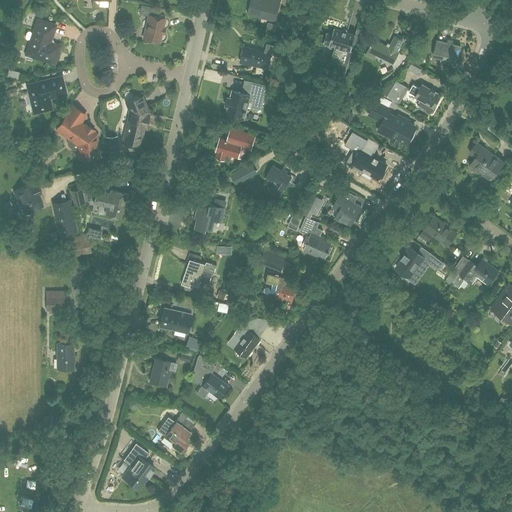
[(275,20),(281,0),(264,0),(265,1),(261,0),(251,0),(248,13),(275,20)]
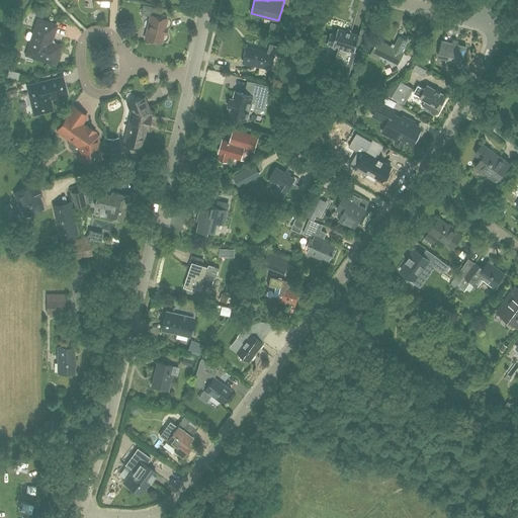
[(162,42),(168,18),(156,15),(158,8),(144,4),(142,13),(152,15),(146,38),(162,42)]
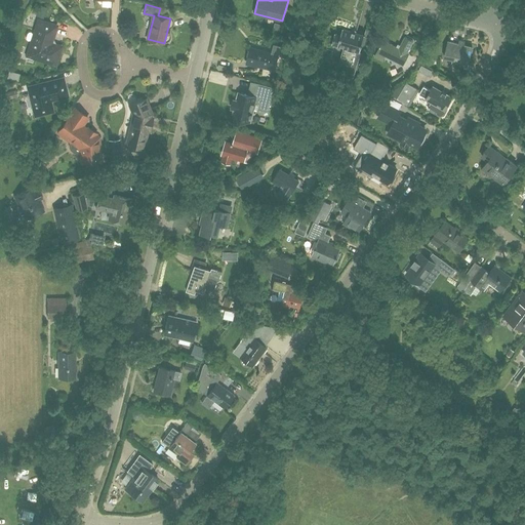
[(55,63),(61,46),(53,44),(51,40),(56,26),(40,21),(31,49),(29,48),(27,55),(34,57),(35,55),(55,63)]
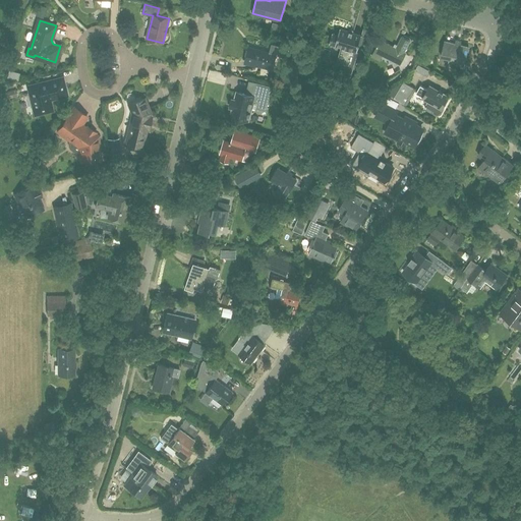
[(350,76),(362,34),(341,27),(339,35),(333,33),(331,44),(341,47),(337,63),(342,65),(339,73),(350,76)]
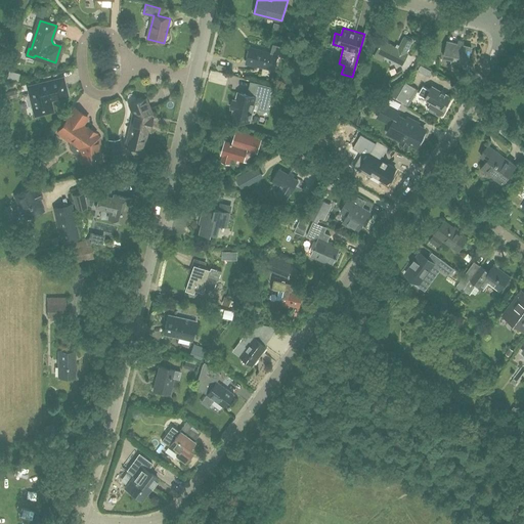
[(383,40),(377,51),(385,55),(402,64),(408,53),(406,52),(411,41),(404,37),(400,45),(399,48),(395,47),(383,40)]
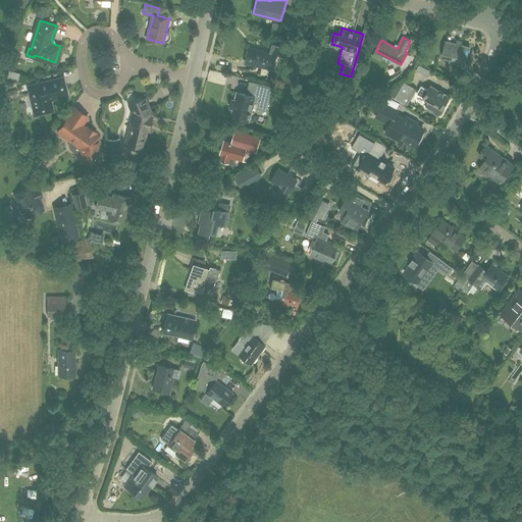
[(465,62),(469,46),(446,40),(440,56),(465,62)]
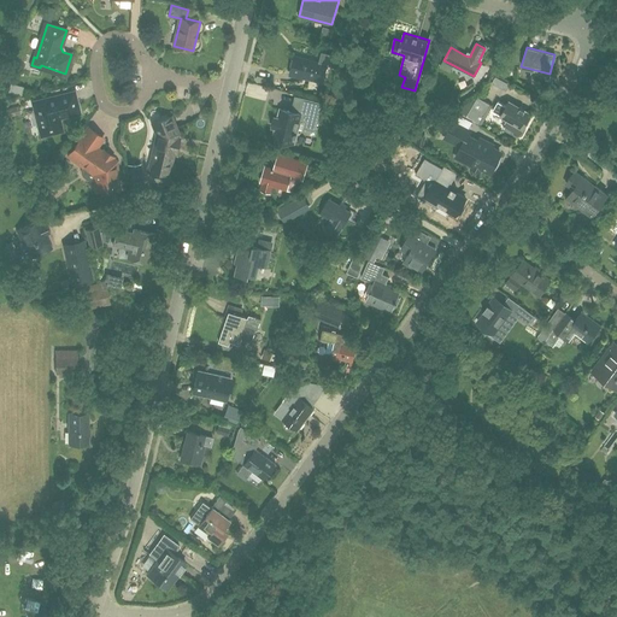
[(339,69),(342,57),(322,52),(319,63),(294,56),(291,74),(323,82),(327,65),(339,69)]
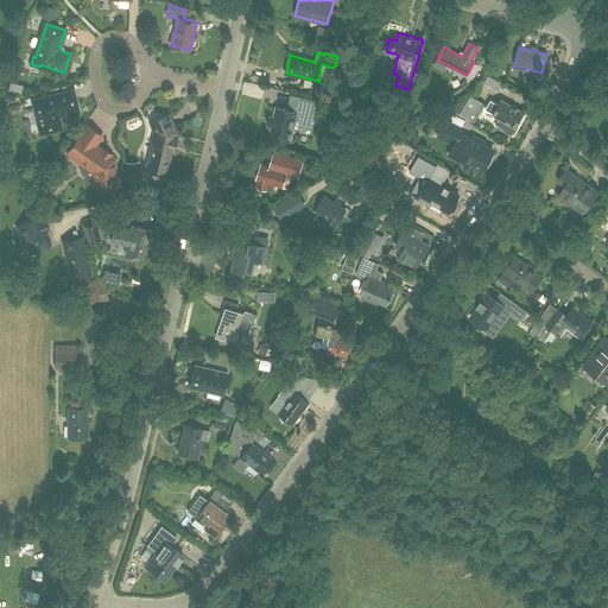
[(42,132),(61,127),(58,114),(78,109),(74,90),(35,100),(42,132)]
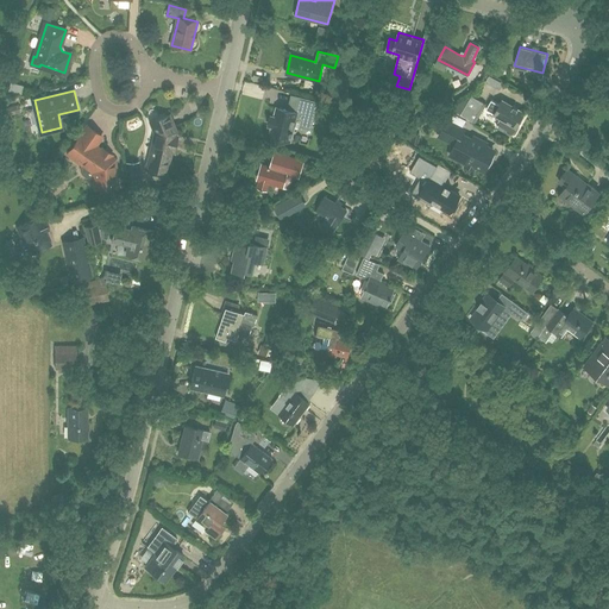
[(296,118),(312,121),(316,102),(293,96),(289,111),(277,108),(275,118),(271,117),(270,125),(272,126),(270,136),(290,142),(296,118)]
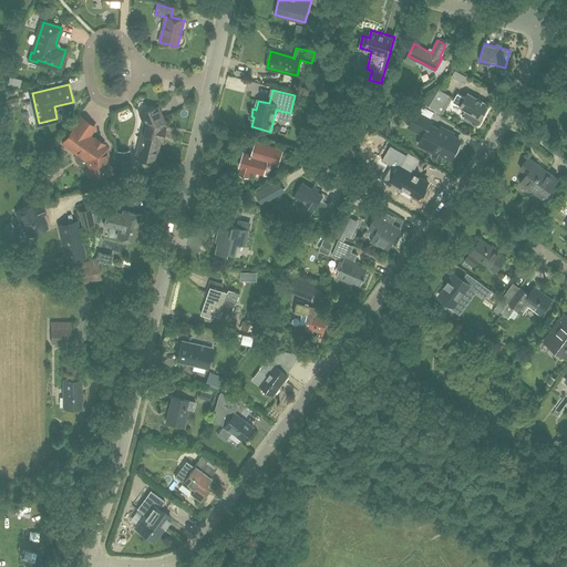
[(446,109),(453,98),(446,94),(439,90),(420,101),(435,111),(442,114),(445,109),(446,109)]
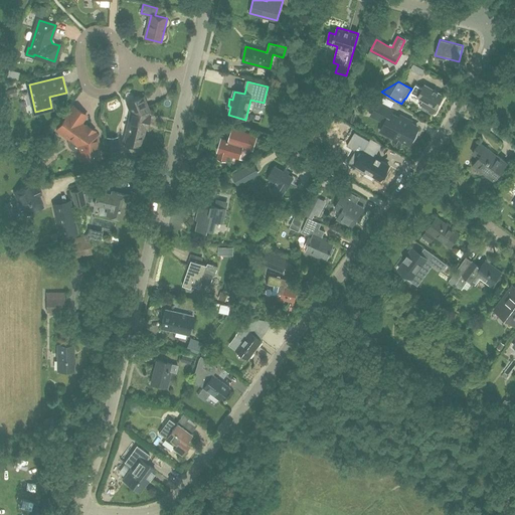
[(443,96),(424,84),(422,89),(415,84),(411,92),(422,99),(418,105),(426,109),(425,111),(431,115),(435,114),(439,108),(437,107),(443,96)]
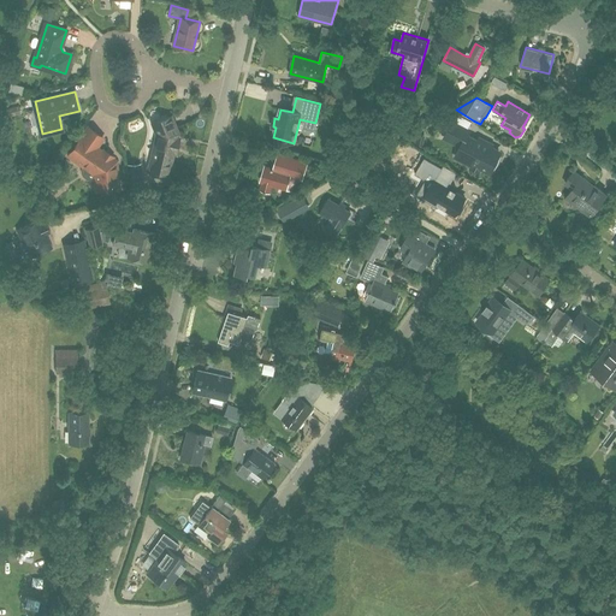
[(21,114),(19,106),(6,108),(9,116),(11,116),(11,117),(21,114)]
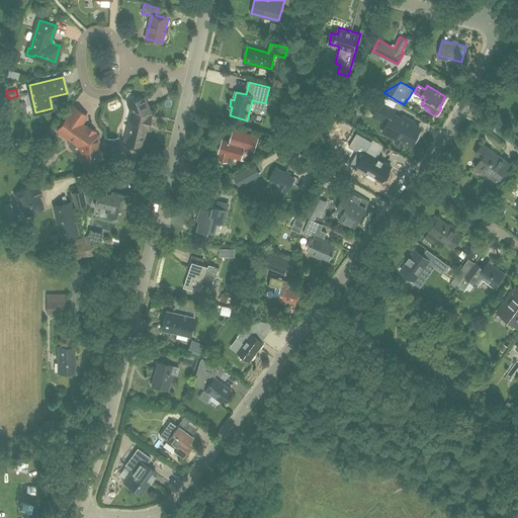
[(288,100),(296,102),(298,94),(290,92),(288,100)]
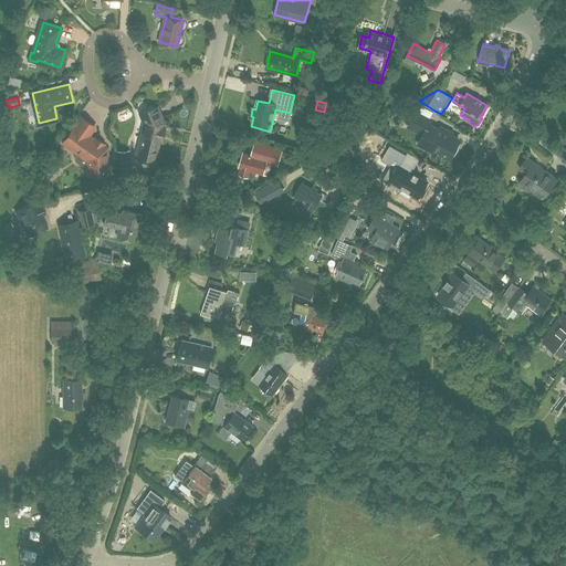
[(166,126),(164,125),(164,122),(158,105),(140,112),(145,123),(144,128),(161,133),(164,133),(166,126)]
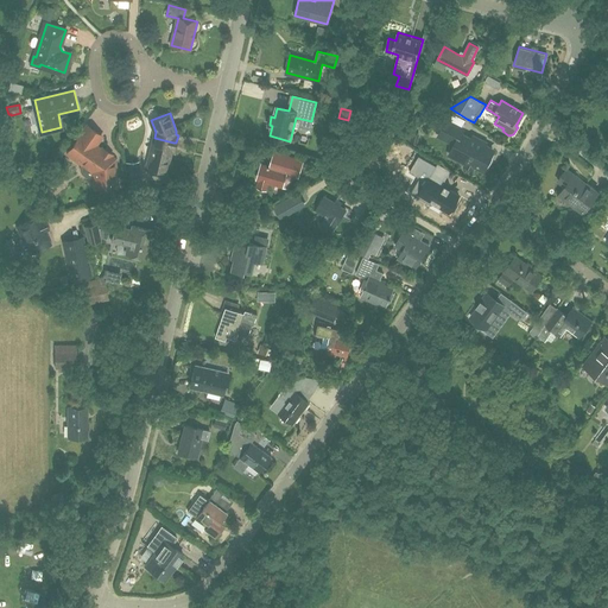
[(455,145),(450,156),(467,164),(468,162),(483,170),(486,165),(488,166),(491,162),(492,160),(493,157),(491,154),(493,150),(485,146),(486,145),(472,138),(472,139),(467,137),(461,135),(463,127),(445,122),(438,135),(451,143),(455,145)]
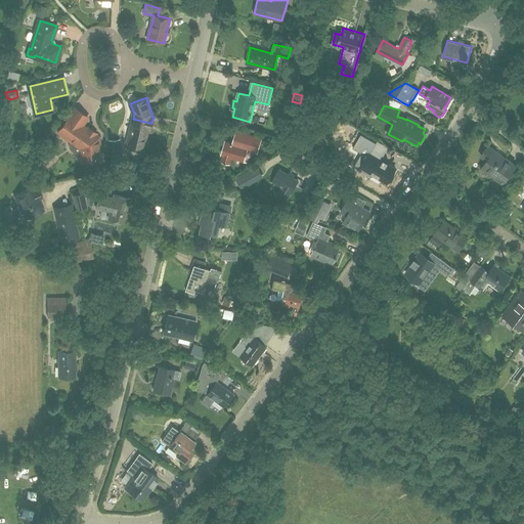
[(99,136),(84,126),(90,117),(75,106),(69,115),(57,131),(71,140),(70,142),(70,143),(70,144),(70,145),(70,146),(71,148),(72,149),(73,149),(74,150),(75,150),(75,151),(77,151),(78,151),(81,151),(82,162),(101,160),(99,136)]
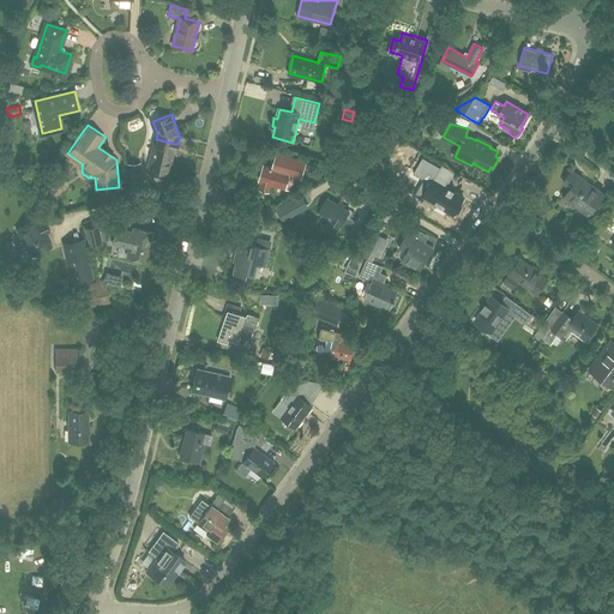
[(168,173),(173,154),(175,155),(178,144),(175,144),(156,139),(149,168),(168,173)]
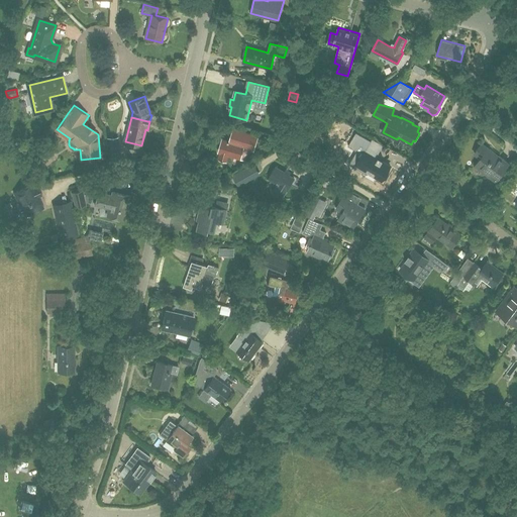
[(257,147),(261,137),(259,136),(259,135),(233,127),(228,142),(222,140),(221,142),(219,143),(218,147),(219,151),(220,152),(219,160),(227,162),(227,161),(232,163),(234,156),(240,158),(243,148),(253,151),(254,147),(257,147)]
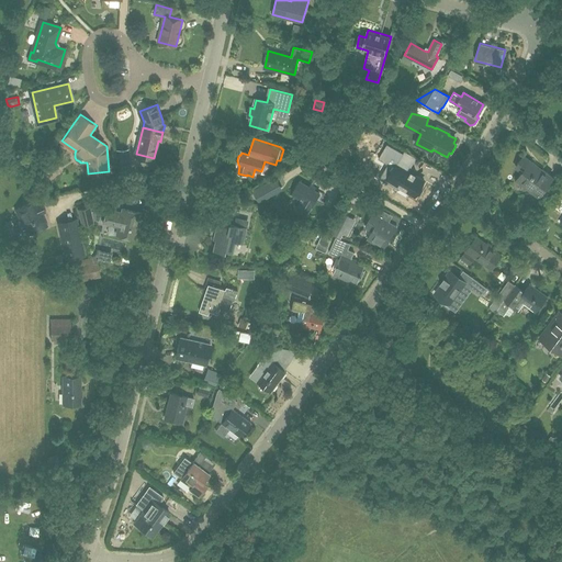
[(388,144),(379,158),(389,164),(395,168),(386,182),(398,189),(401,187),(415,195),(424,180),(408,171),(396,165),(404,154),(403,153),(388,144)]
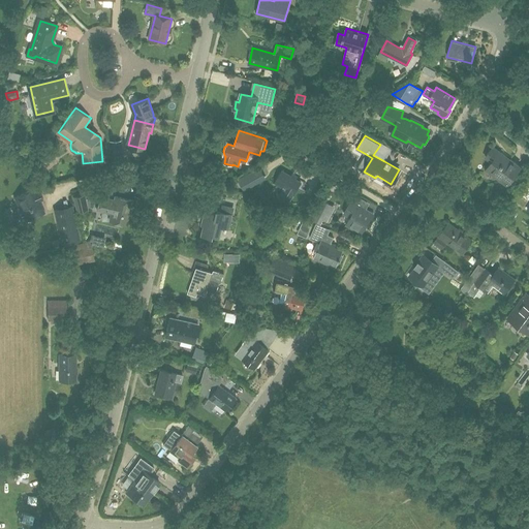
[(113,160),(123,159),(121,143),(111,144),(113,160)]
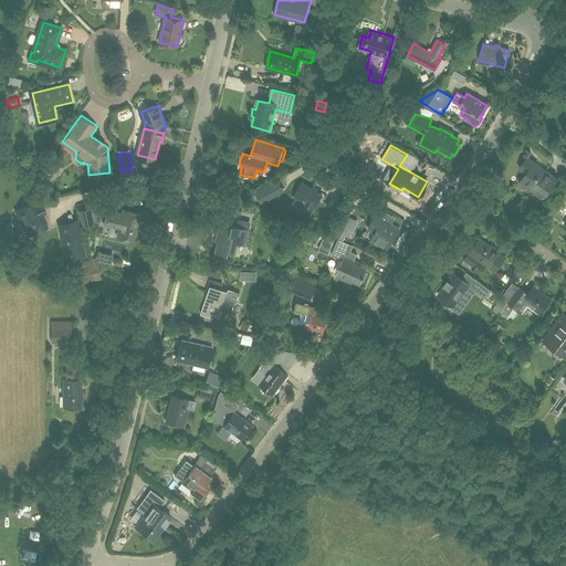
[(543,198),(557,178),(527,157),(520,168),(526,173),(520,181),(543,198)]
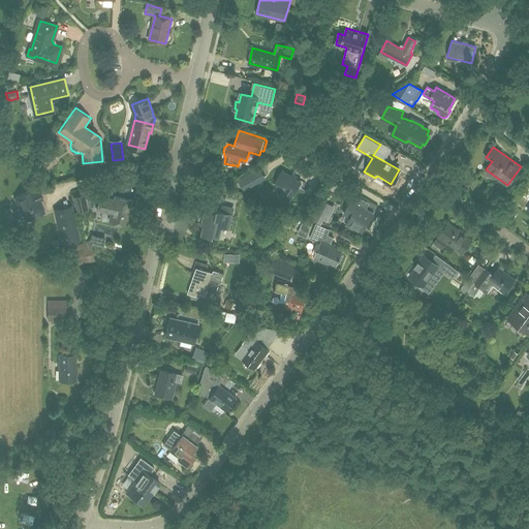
[(294,192),(301,182),(282,170),(275,181),(284,186),(279,195),(289,201),(294,192)]
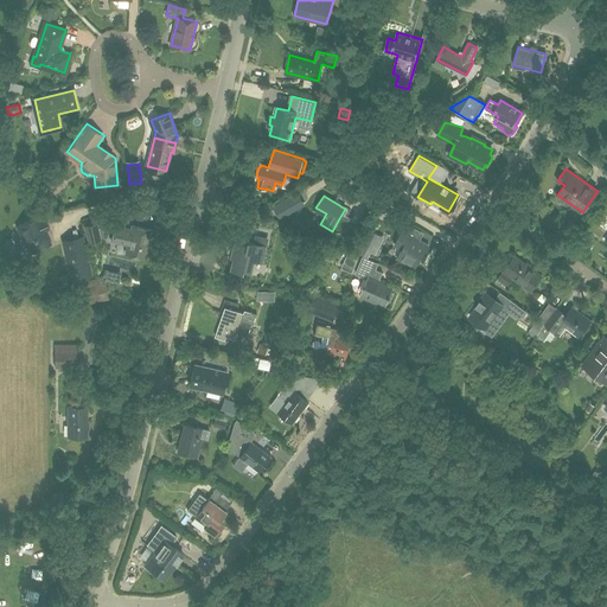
[(293,212),(286,199),(273,206),(280,219),(293,212)]
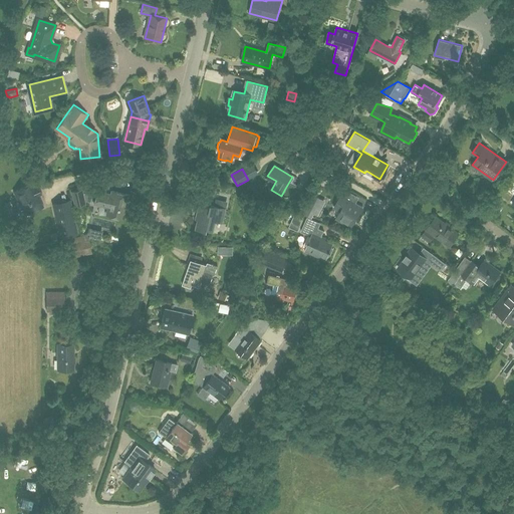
[(24,215),(43,207),(33,184),(14,192),(24,215)]
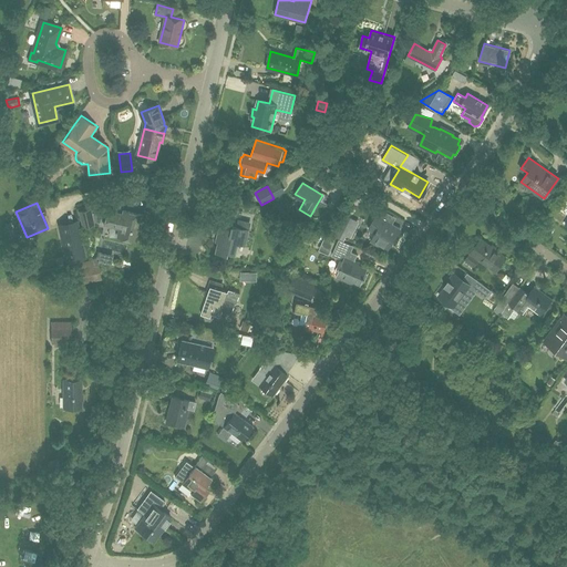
[(94,227),(90,208),(89,209),(78,212),(82,228),(82,229),(94,227)]
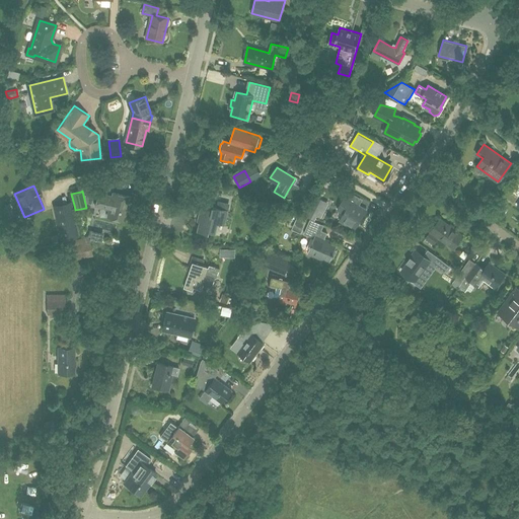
[(124,221),(130,197),(114,193),(113,198),(105,196),(98,194),(95,206),(102,208),(102,207),(109,209),(107,217),(124,221)]
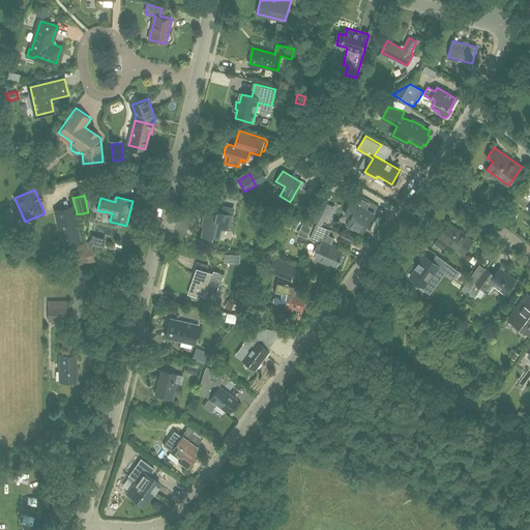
[(328,223),(330,219),(333,213),(330,212),(333,206),(326,202),(321,199),(317,205),(312,214),(328,223)]
